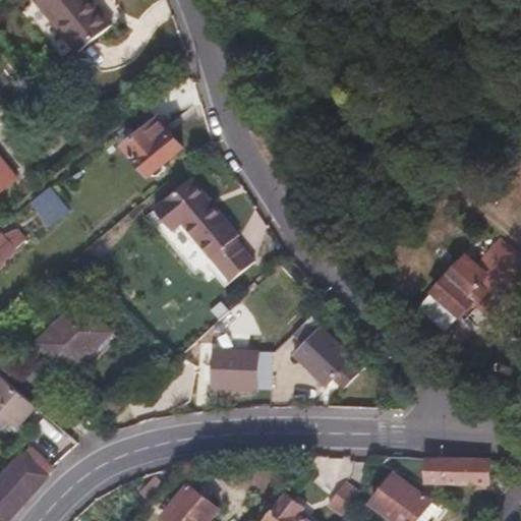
[(88,0),(40,0),(37,3),(77,53),(110,26),(88,0)]
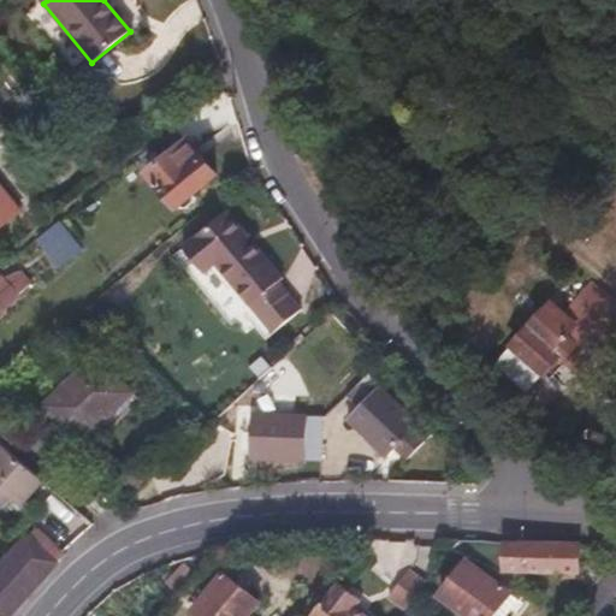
[(199,160),(185,144),(147,177),(176,212),(178,209),(183,215),(199,203),(194,196),(218,177),(202,158),(199,160)]
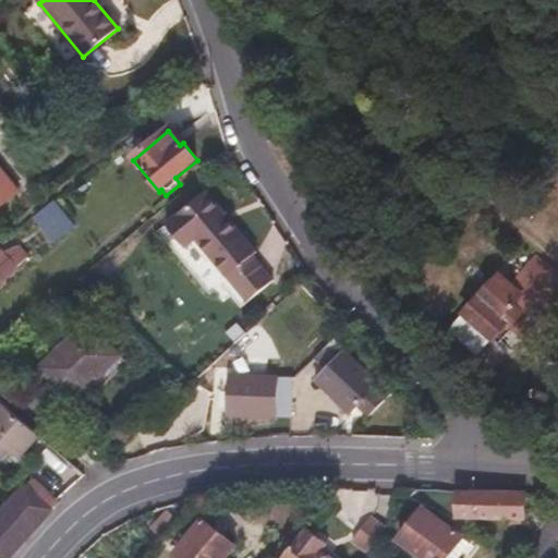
[(0,205),(17,192),(0,169),(0,205)]
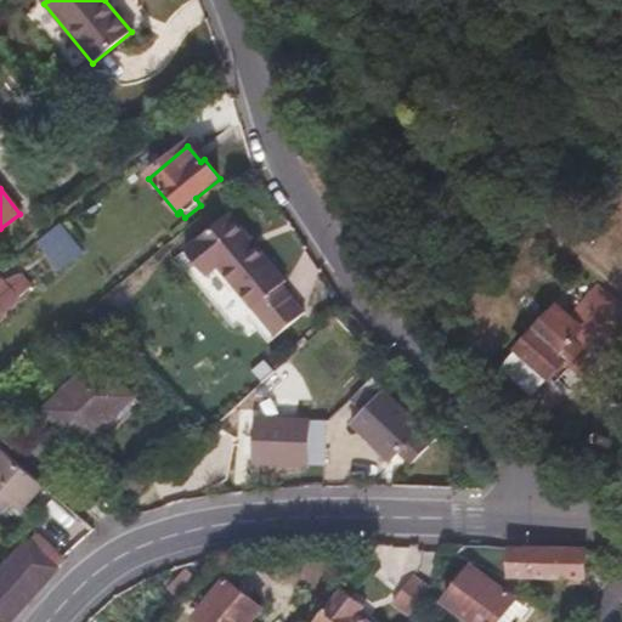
[(186,255),(209,282),(220,271),(281,341),(309,317),(284,288),(289,284),(231,216),(186,255)]
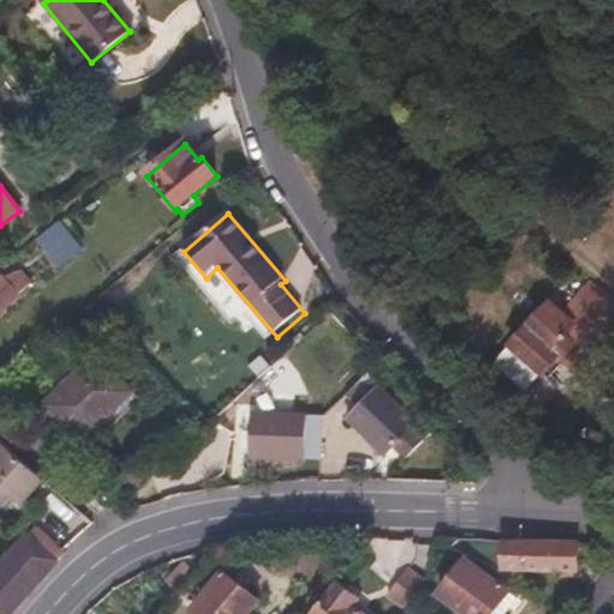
[(37,239),(60,268),(83,250),(60,221),(37,239)]
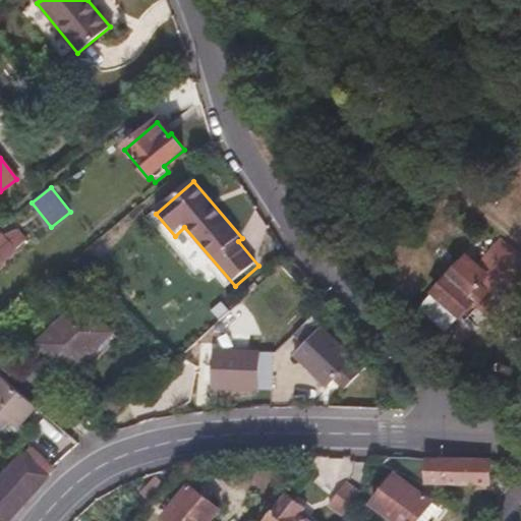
[(7,238),(17,248),(24,240),(15,231),(7,238)]
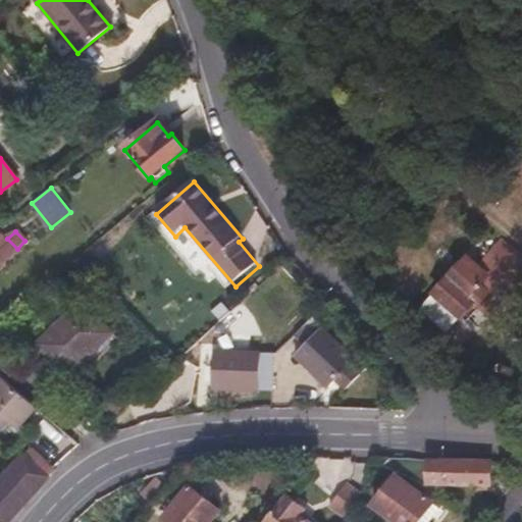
[(0,238),(0,263),(17,249),(7,239),(4,235),(0,238)]
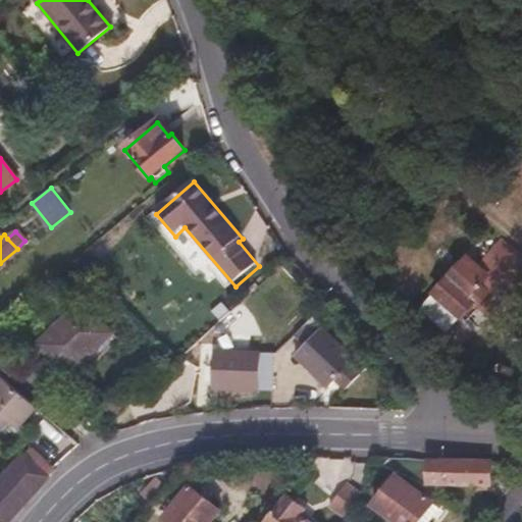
[(474,259),(440,291),(466,317),(481,303),(494,317),(521,291),(521,257),(511,246),(485,271),(474,259)]
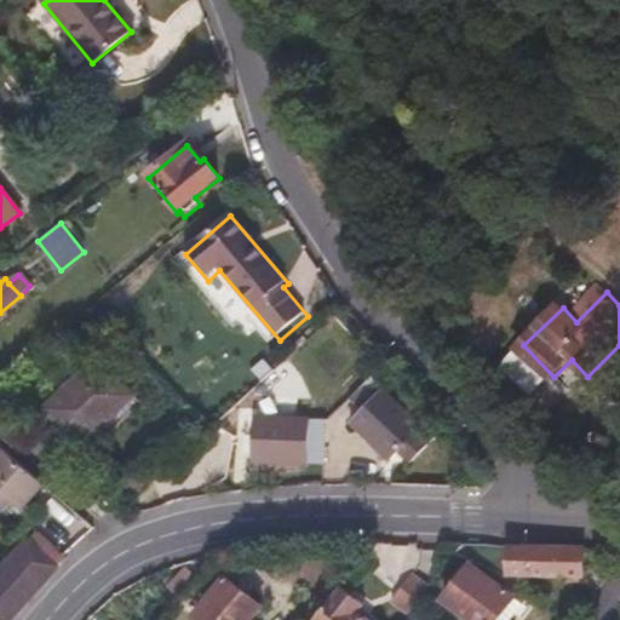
[(49,409),(84,446),(133,396),(97,361),(49,409)]
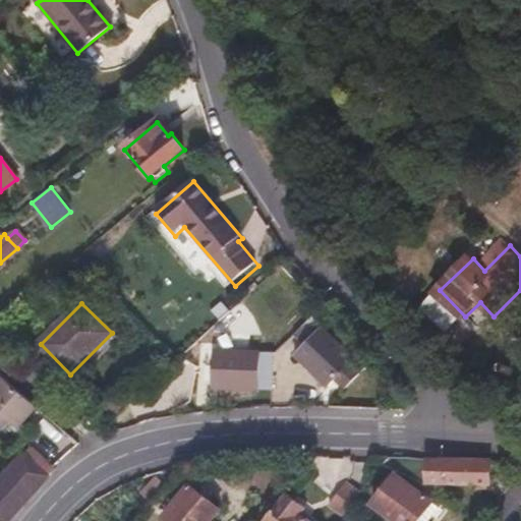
[(291,334),(302,345),(320,327),(309,316),(291,334)]
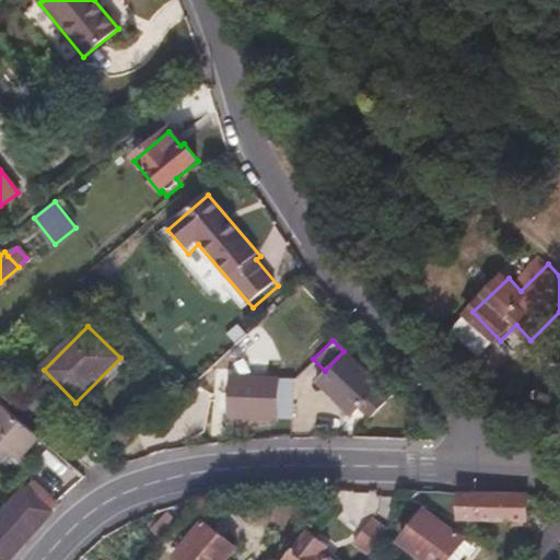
[(343,351),(325,371),(315,381),(351,416),(358,408),(369,418),(389,396),(343,351)]
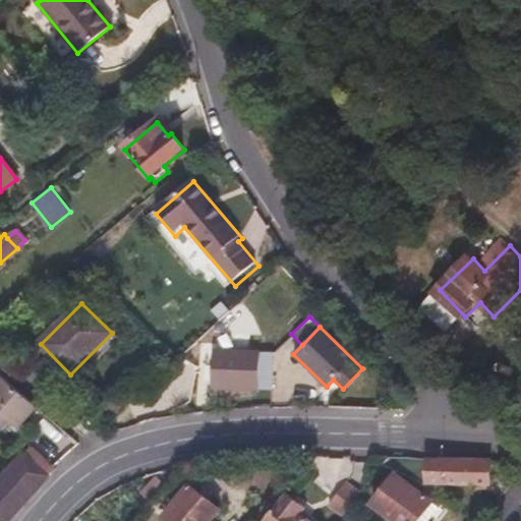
[(26,364),(0,339),(0,365),(14,378),(26,364)]
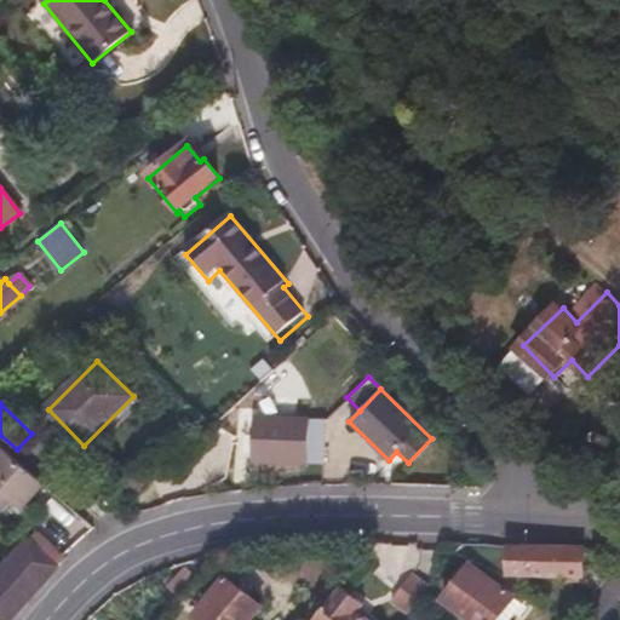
[(251,461),(306,463),(308,419),(252,417),(251,461)]
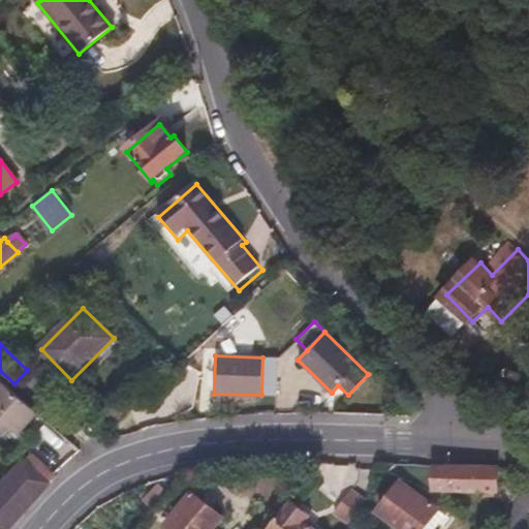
[(261,395),(274,396),(275,358),(268,358),(262,358),(261,395)]
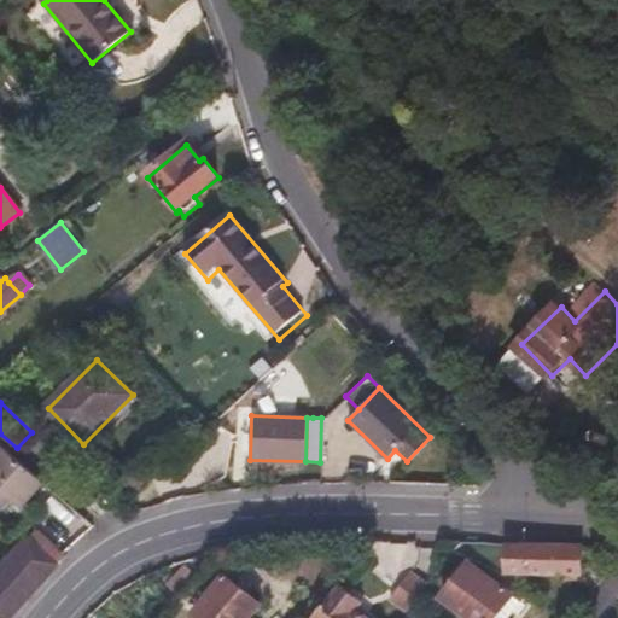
[(31,512),(51,489),(0,445),(0,444),(0,494),(5,489),(31,512)]
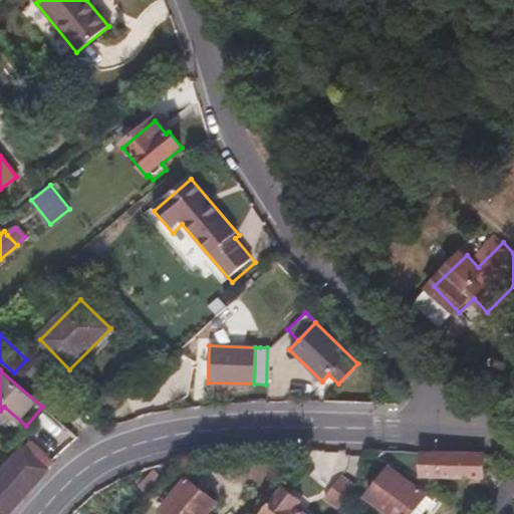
[(0,473),(0,513),(8,513),(48,471),(23,447),(0,473)]
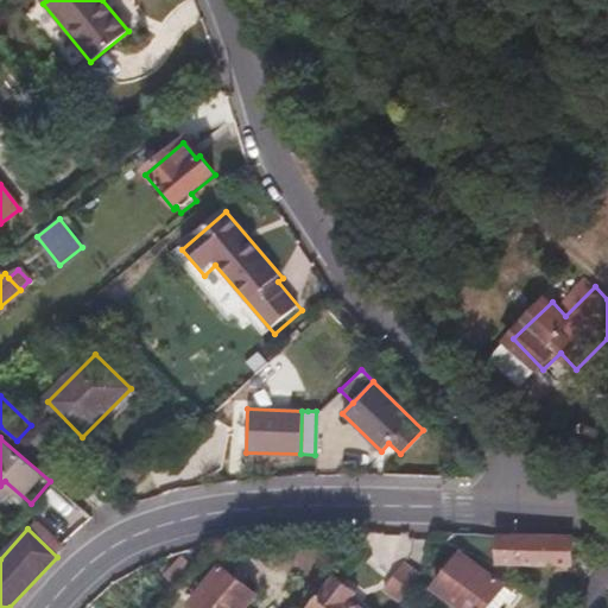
[(492,564),(496,564),(498,534),(449,533),(492,564)]
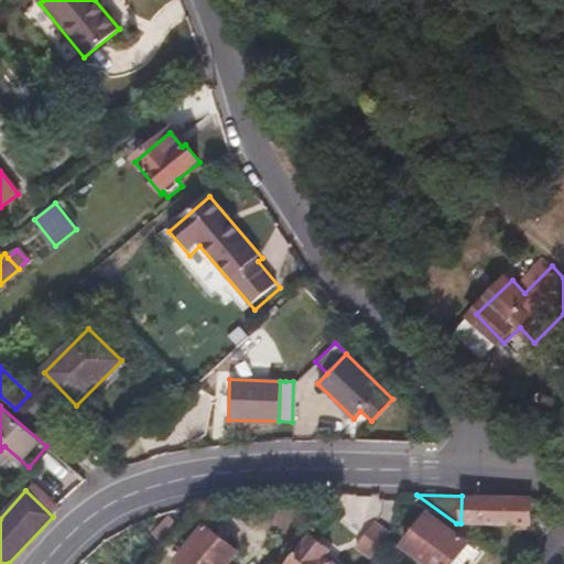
[(513,518),(513,514),(513,498),(462,496),(461,523),(484,524),(484,517),(513,518)]
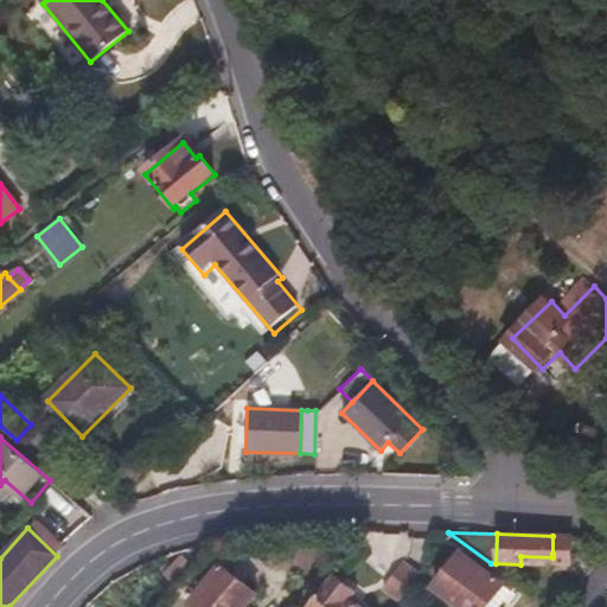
[(553,536),(553,554),(572,566),(572,537),(553,536)]
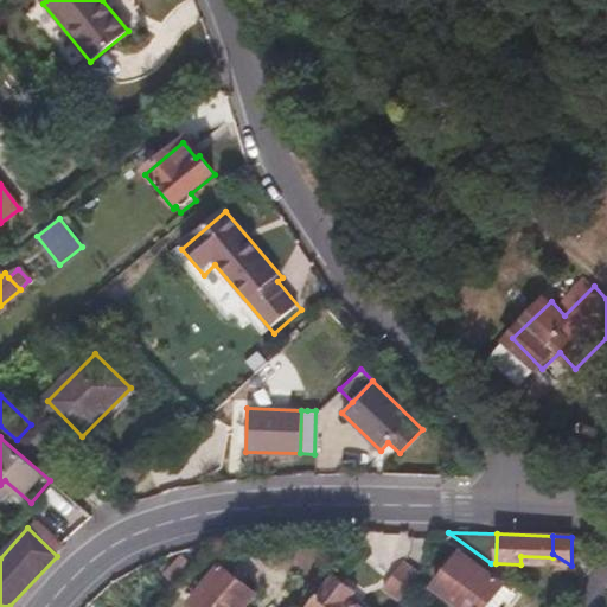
[(484,606),(489,602),(496,606),(499,606),(511,594),(458,554),(434,586),(461,606),(484,606)]
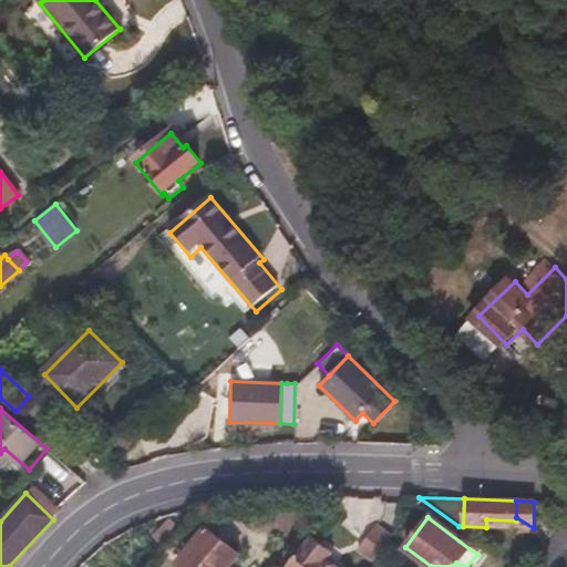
[(372,559),(391,535),(373,522),(354,547),(371,560),(372,559)]
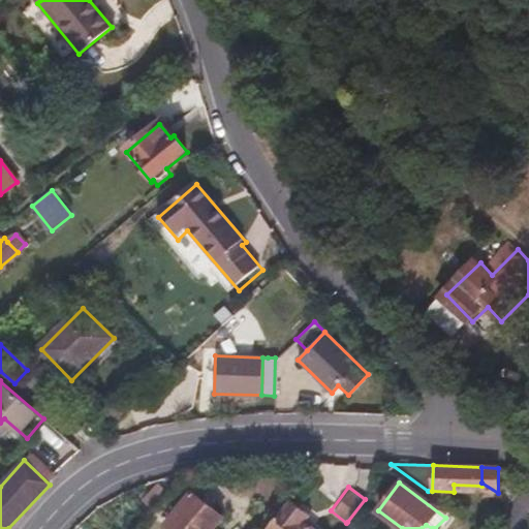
[(191,492),(165,524),(172,528),(212,528),(222,517),(191,492)]
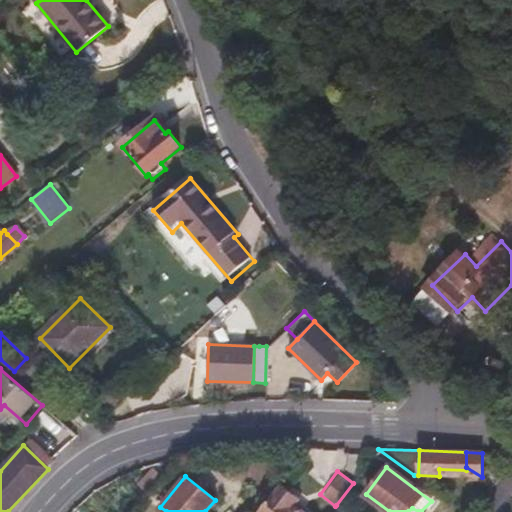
[(256,511),(303,511),(296,506),(300,500),(278,483),(256,511)]
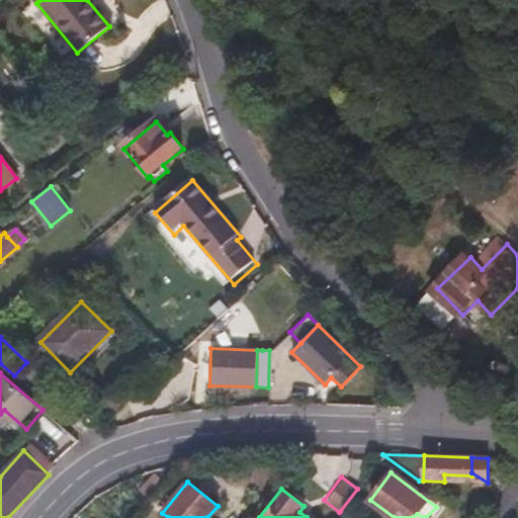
All buildings are outlined.
